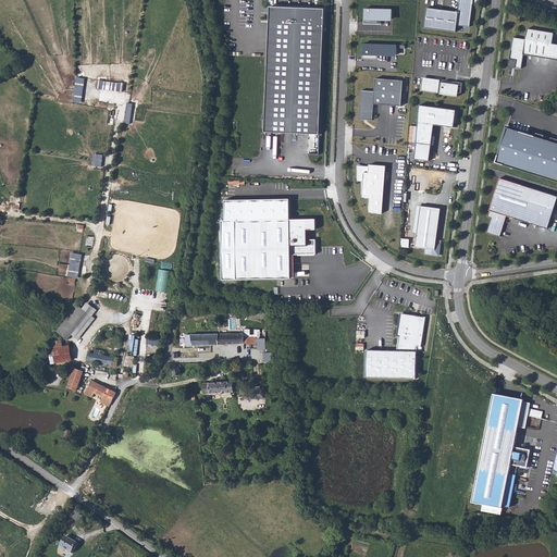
[(428,8),(424,27),(456,32),(457,25),(470,27),(473,0),(459,0),(458,12),(428,8)]
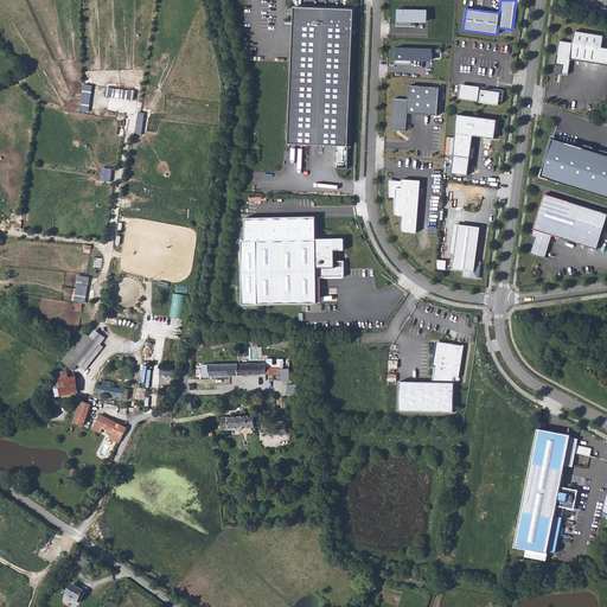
[(355,10),(294,7),(289,144),(349,146),(355,10)]
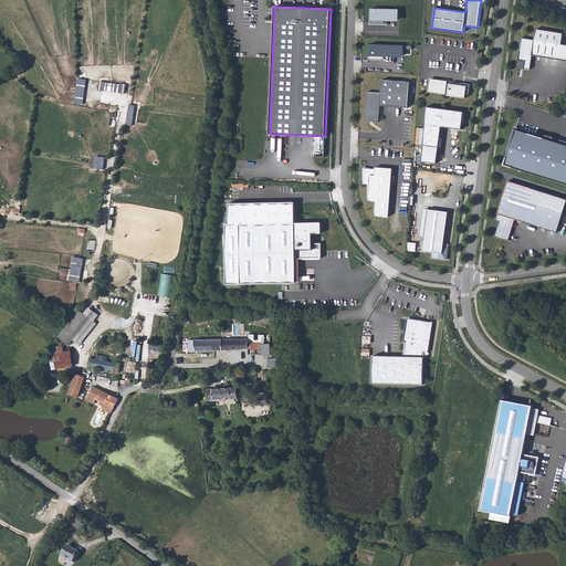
[(399,8),(370,8),(370,20),(399,21),(399,8)]
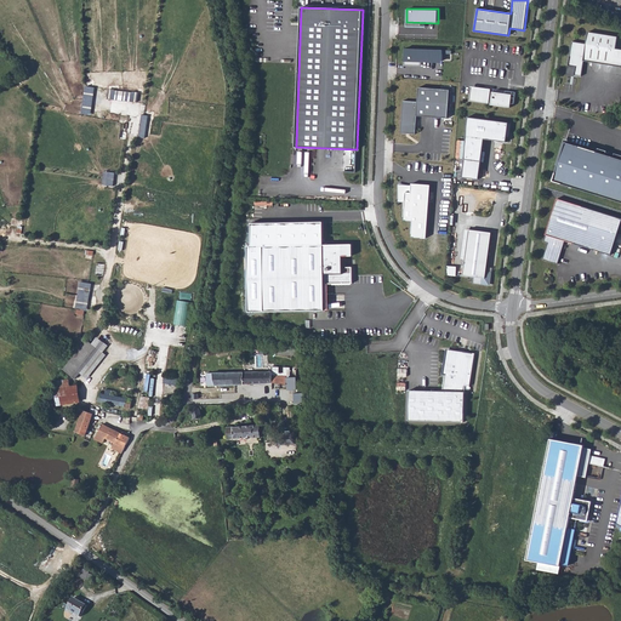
[(586,44),(573,41),(568,70),(575,72),(574,75),(582,77),(585,61),(620,67),(620,49),(616,49),(619,36),(588,32),(586,44)]
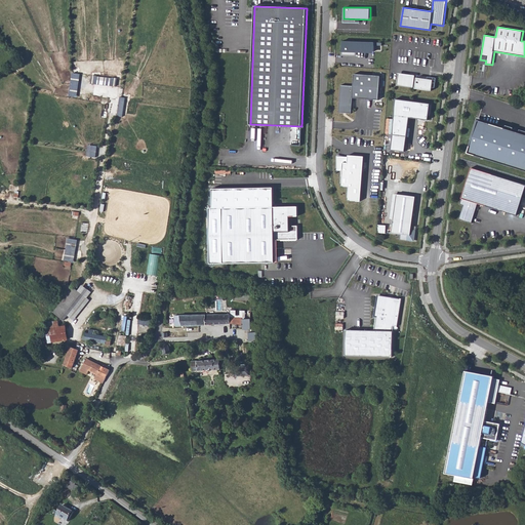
[(373,42),(341,41),(340,55),(357,56),(358,51),(373,52),(373,42)]
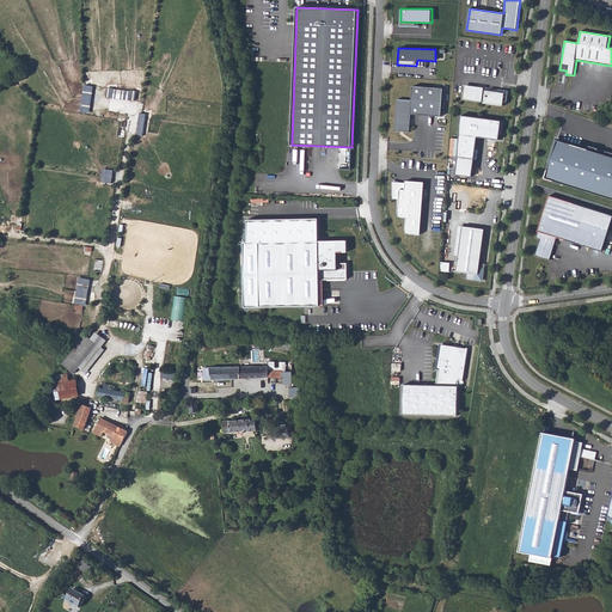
[(440,115),(442,87),(412,85),(410,114),(440,115)]
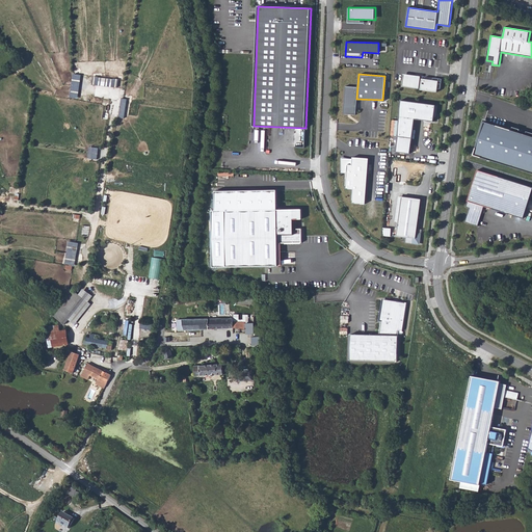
[(420,76),(410,75),(408,87),(419,88),(420,76)]
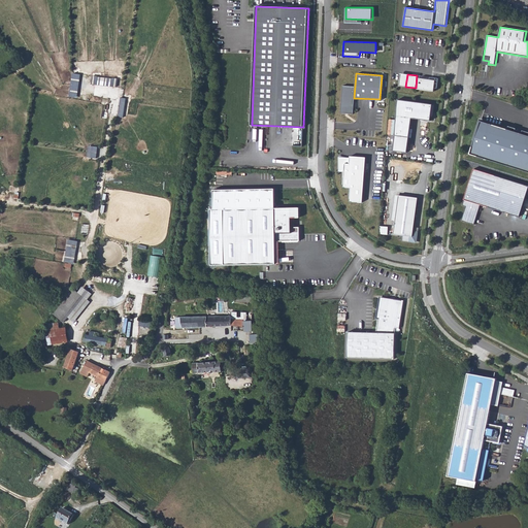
[(111,86),(112,77),(98,76),(98,84),(111,86)]
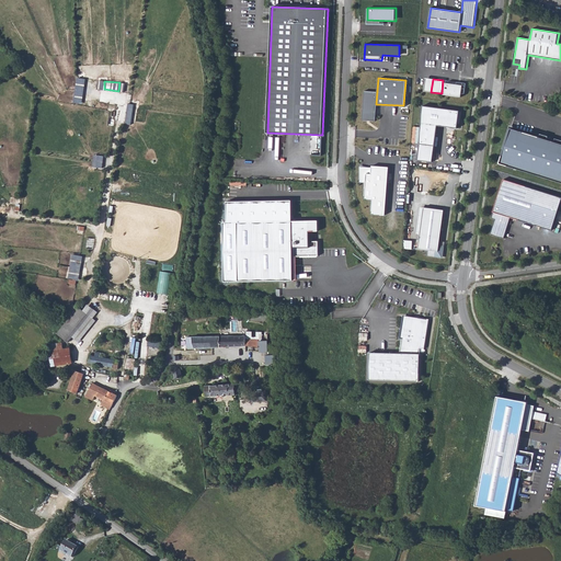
[(462,86),(445,83),(444,94),(461,98),(462,86)]
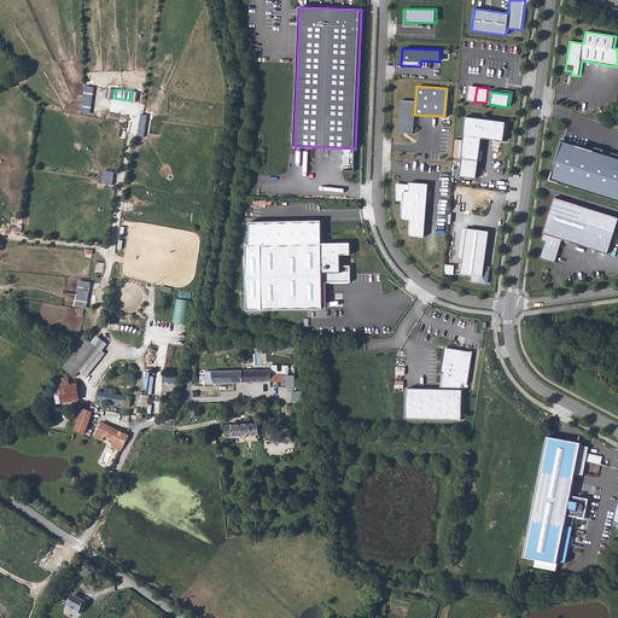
[(415,100),(401,99),(398,130),(413,132),(415,100)]
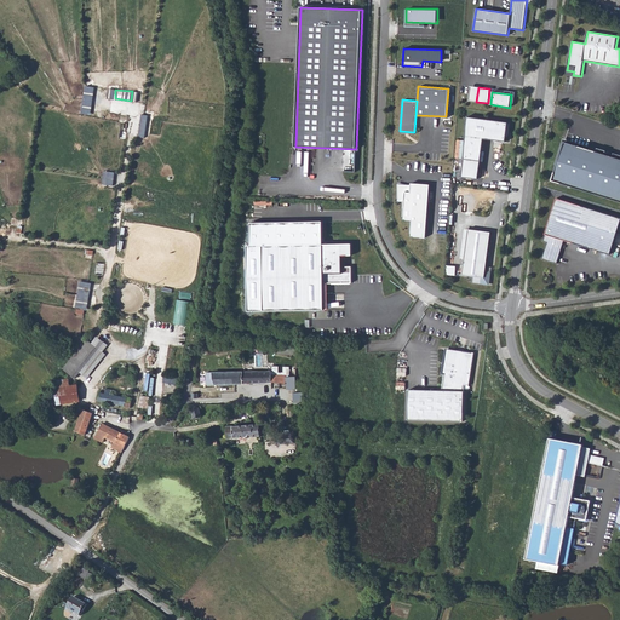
[(511,122),(468,116),(464,160),(466,160),(464,178),(481,179),(483,139),(505,142),(506,137),(509,137),(511,122)]
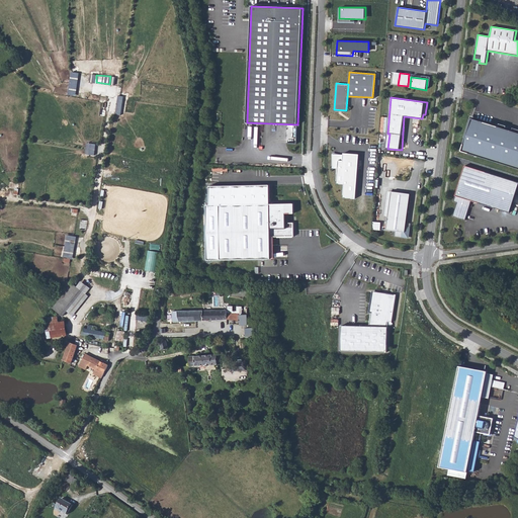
[(517,133),(471,118),(461,151),(517,168),(517,133)]
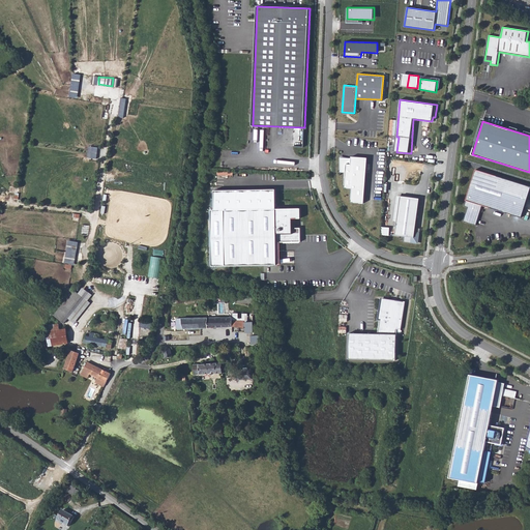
[(88,157),(97,158),(98,146),(89,145),(88,157)]
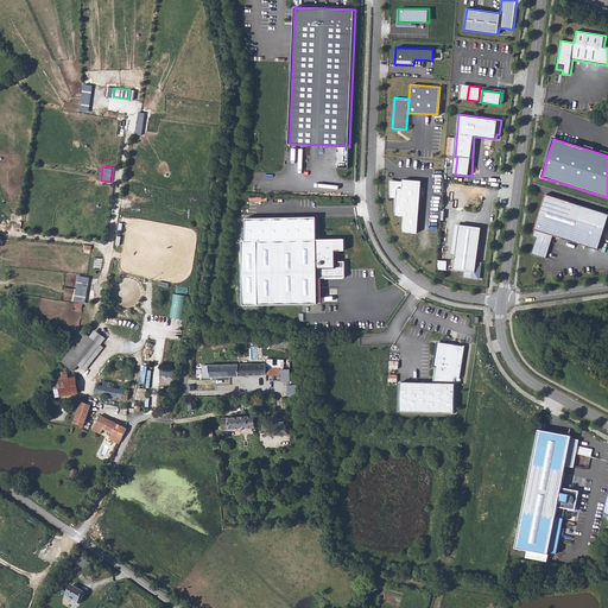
[(397,187),(403,188),(403,181),(390,179),(390,196),(397,196),(397,187)]
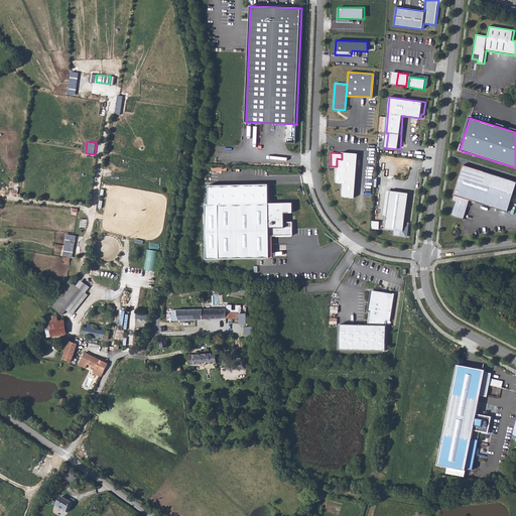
[(359,154),(342,153),(342,159),(337,158),(337,166),(336,181),(343,182),(342,197),(355,198),(359,154)]
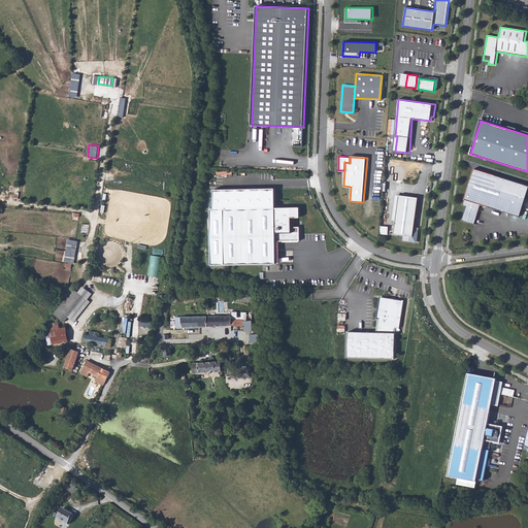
[(466,206),(462,221),(474,224),(481,204),(520,217),(527,189),(527,186),(473,169),(462,205),(466,206)]
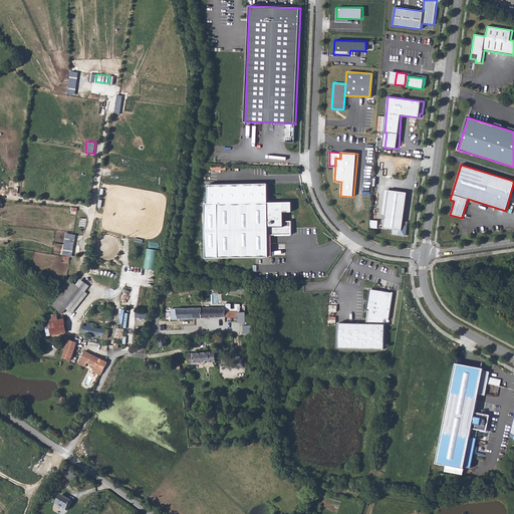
[(407,193),(389,190),(382,228),(393,229),(392,235),(402,236),(407,233),(408,225),(403,224),(407,193)]
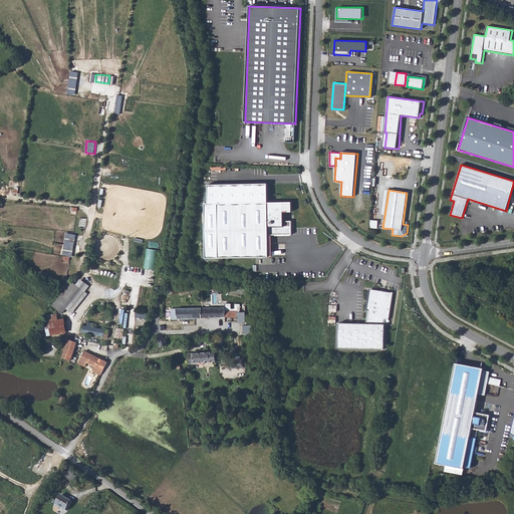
[(291,212),(291,202),(217,203),(218,257),(268,257),(268,235),(291,234),(291,221),(286,221),(283,221),(283,212),(286,212),(291,212)]
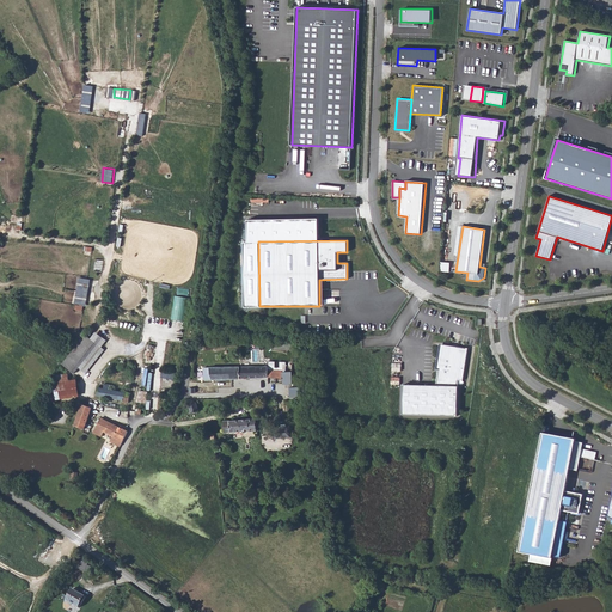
[(86,310),(90,277),(78,276),(74,308),(86,310)]
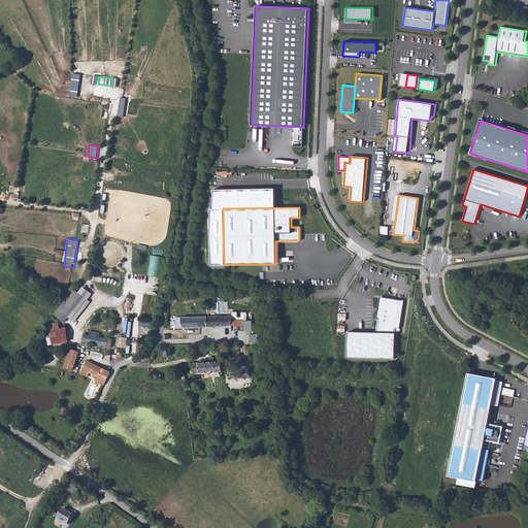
[(162,266),(151,265),(145,300),(157,302),(162,266)]
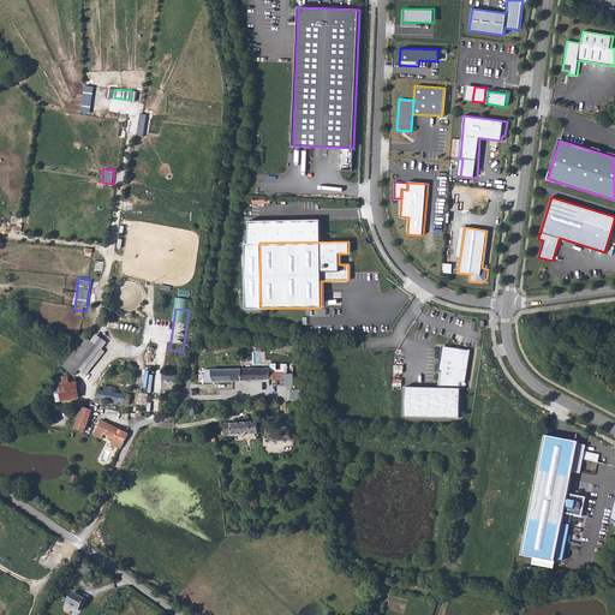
[(81,342),(77,347),(79,365),(90,350),(81,342)]
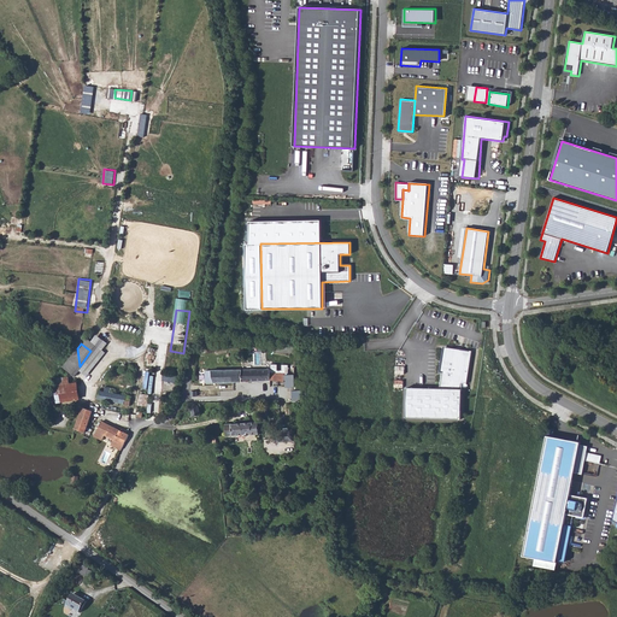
[(406,417),(462,419),(462,389),(459,389),(460,382),(462,383),(466,383),(471,351),(460,350),(459,353),(444,348),(440,372),(442,372),(440,388),(407,388),(406,417)]
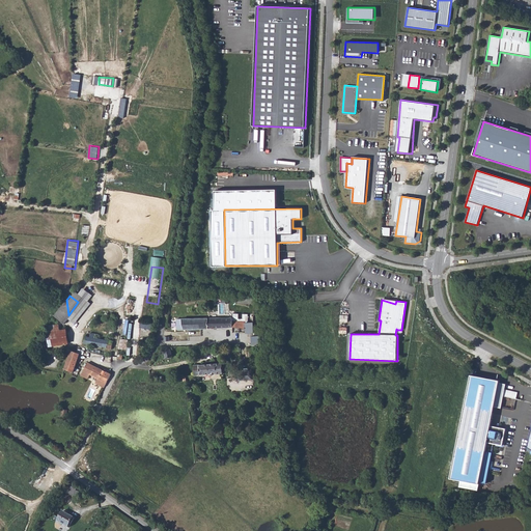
[(200,318),(201,329),(227,328),(226,317),(200,318)]
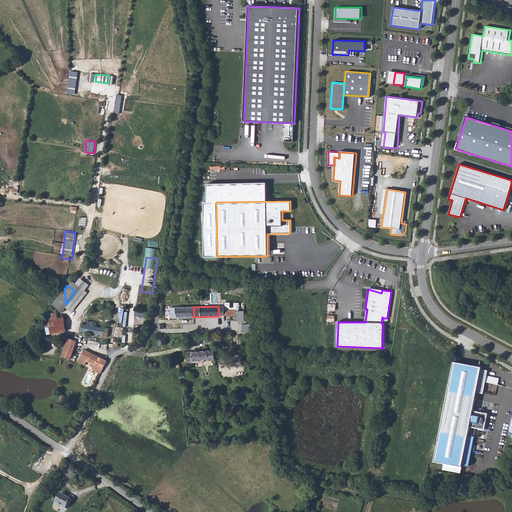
[(218,306),(219,316),(239,317),(239,321),(244,321),(244,311),(236,311),(236,309),(224,309),(224,306),(218,306)]
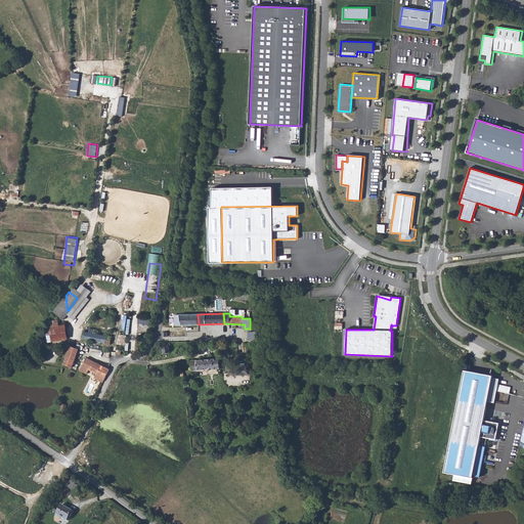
[(177,314),(178,324),(199,324),(198,314),(177,314)]
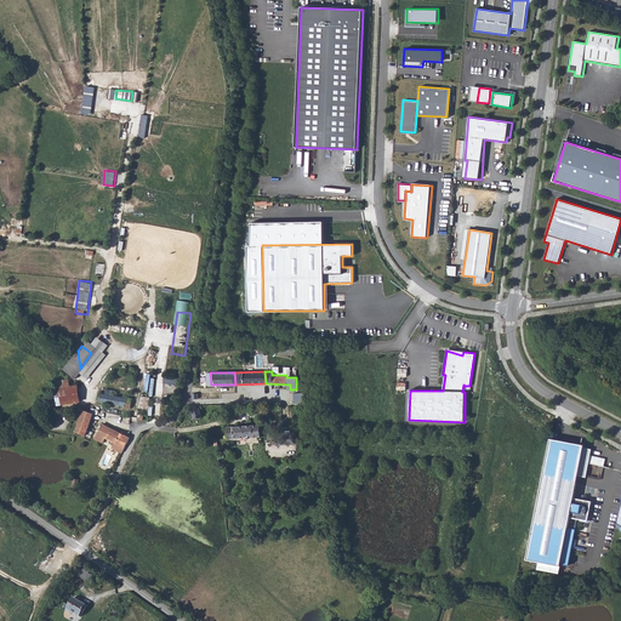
[(72,380),(55,382),(58,405),(79,403),(78,387),(73,387),(72,380)]
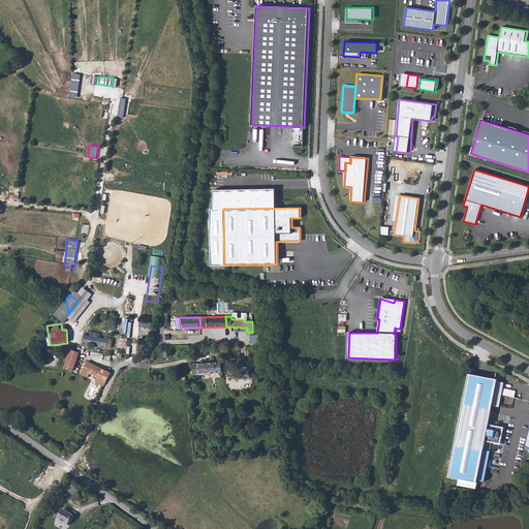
[(84,335),(83,343),(96,345),(96,347),(100,348),(101,346),(105,347),(105,348),(111,349),(112,341),(99,338),(100,334),(90,332),(90,336),(84,335)]
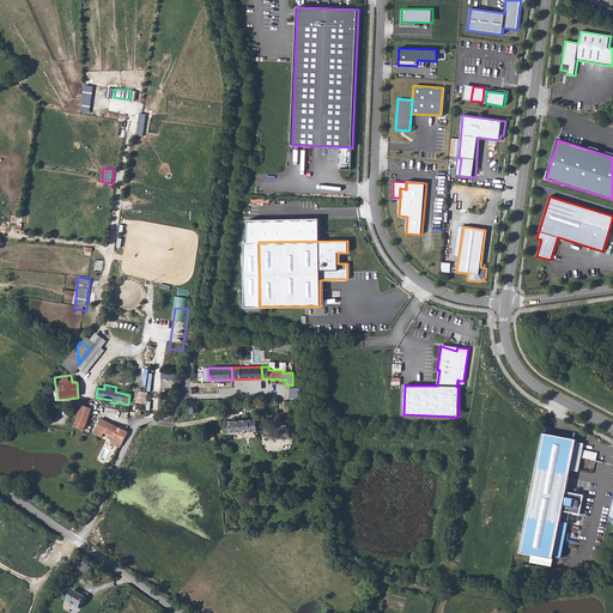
[(80,411),(74,426),(89,432),(90,428),(85,425),(92,410),(87,407),(82,405),(79,405),(79,407),(80,408),(80,411)]
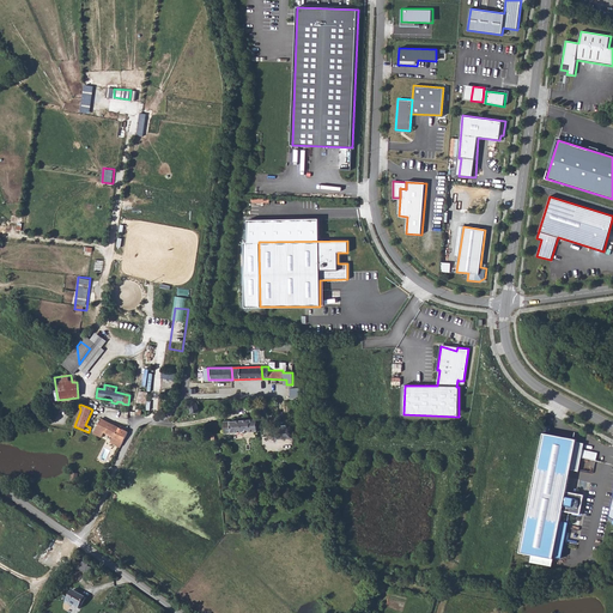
[(111,443),(121,448),(127,432),(101,419),(93,435),(102,438),(104,434),(114,437),(111,443)]
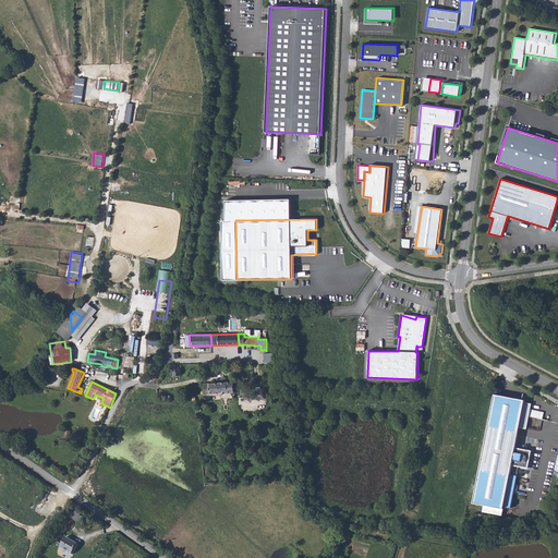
[(205,384),(206,395),(235,391),(234,381),(205,384)]
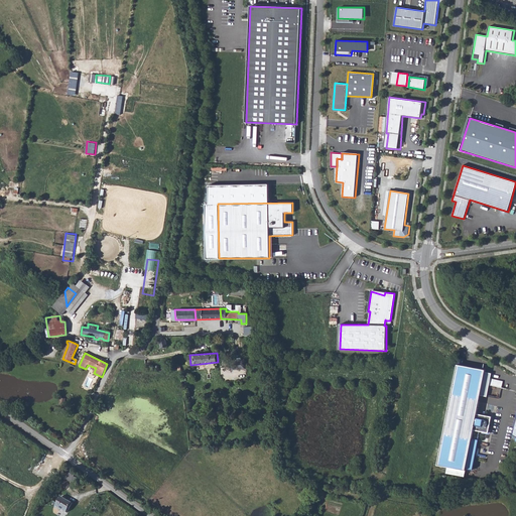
[(459,358),(438,465),(466,470),(467,469),(473,470),(480,431),(489,432),(492,416),(486,415),(484,415),(480,414),(481,408),(478,407),(480,395),(487,396),(489,385),(501,388),(503,381),(491,378),(492,373),(485,372),(485,370),(463,366),(464,359),(459,358)]
